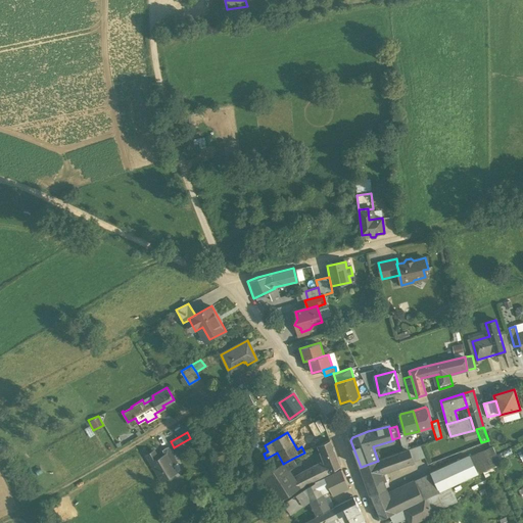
[(403,432),(398,433),(399,437),(402,452),(409,449),(403,432)]
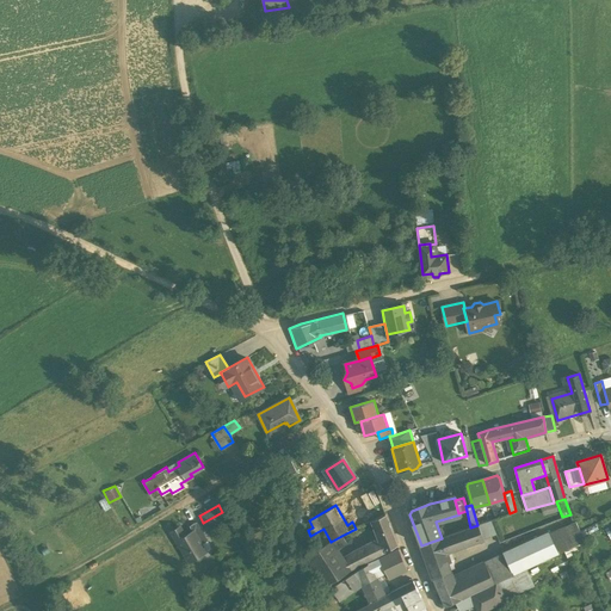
[(397,547),(384,514),(371,520),(380,537),(382,543),(363,553),(360,547),(350,553),(358,567),(397,547)]
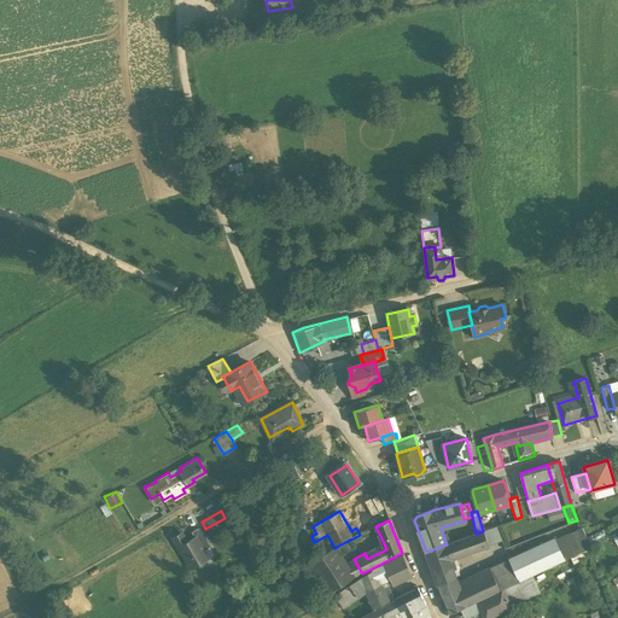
[(483,531),(488,547),(502,541),(496,525),(483,531)]
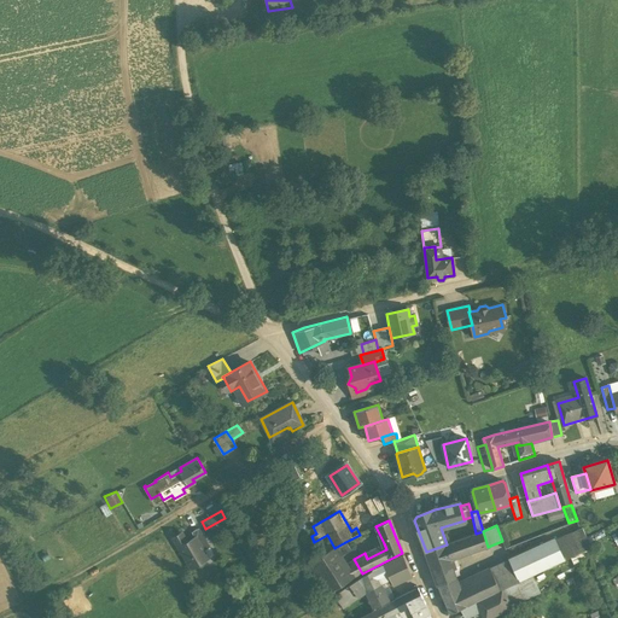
[(582,528),(543,547),(553,566),(592,548),(582,528)]
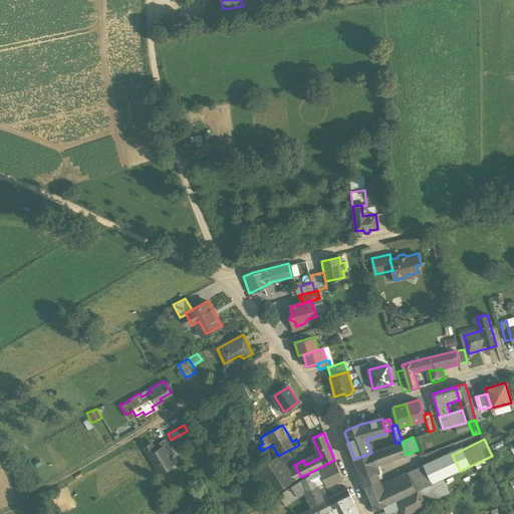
[(175,456),(166,440),(159,443),(162,448),(163,448),(170,459),(175,456)]
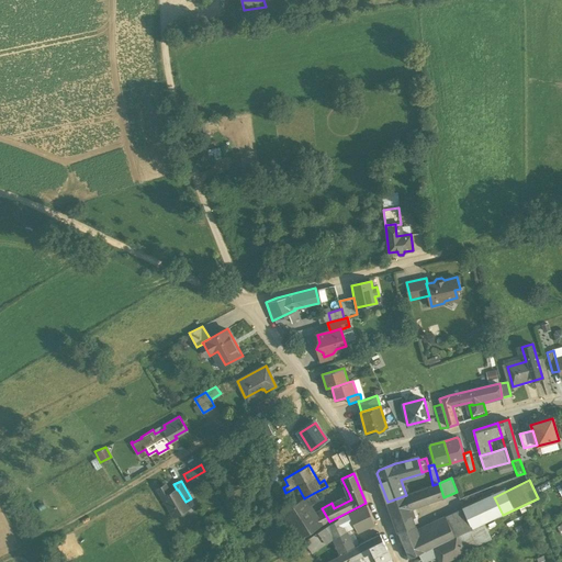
[(396,531),(417,523),(412,508),(444,497),(439,483),(433,485),(406,495),(388,502),(396,531)]
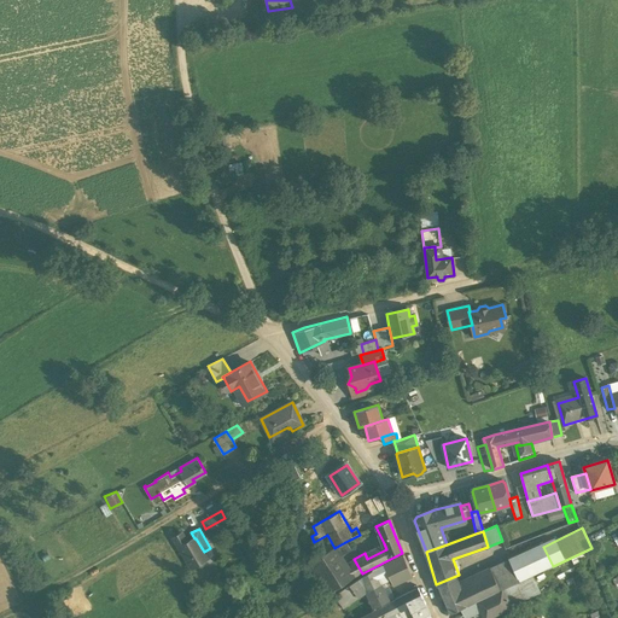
[(204,552),(196,538),(194,538),(187,543),(181,534),(173,538),(191,569),(214,555),(210,548),(204,552)]
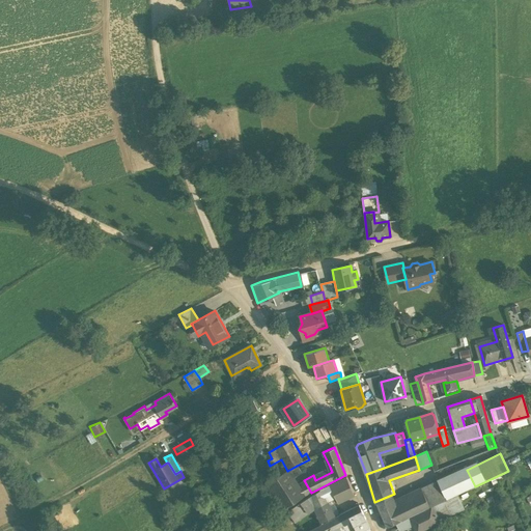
[(282,511),(311,493),(304,480),(297,466),(287,471),(264,484),(282,511)]
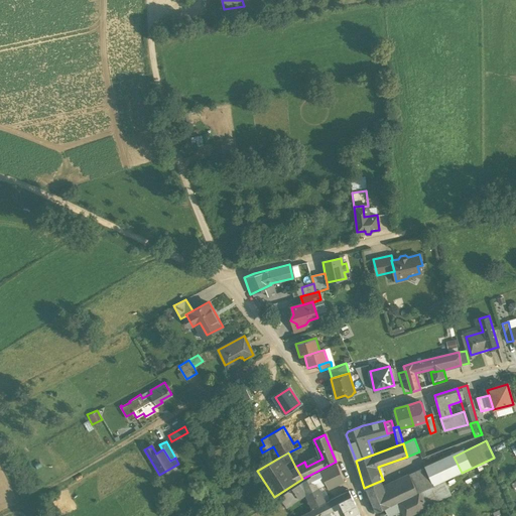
[(320,454),(304,462),(306,467),(323,459),(320,454)]
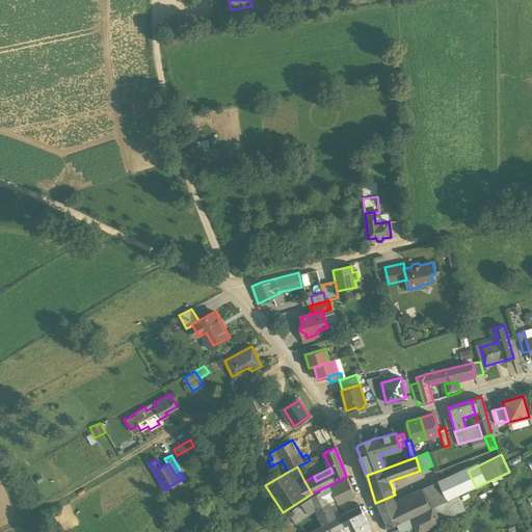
[(476,487),(468,471),(440,484),(448,501),(457,496),(476,487)]
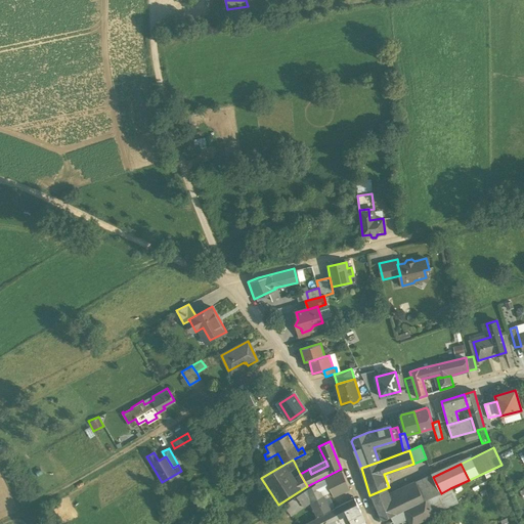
[(342,473),(332,478),(339,492),(349,486),(342,473)]
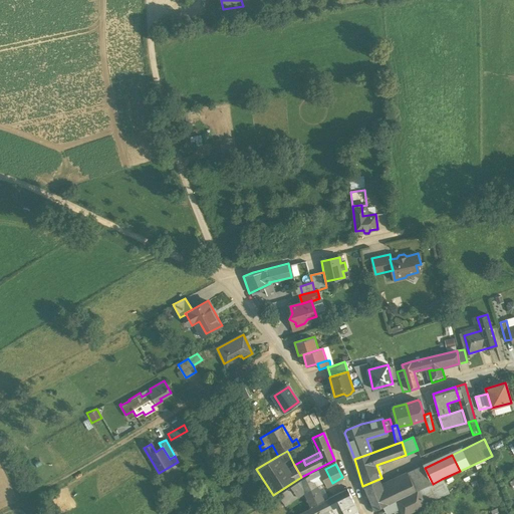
[(428,486),(433,484),(425,468),(409,475),(416,491),(428,486)]
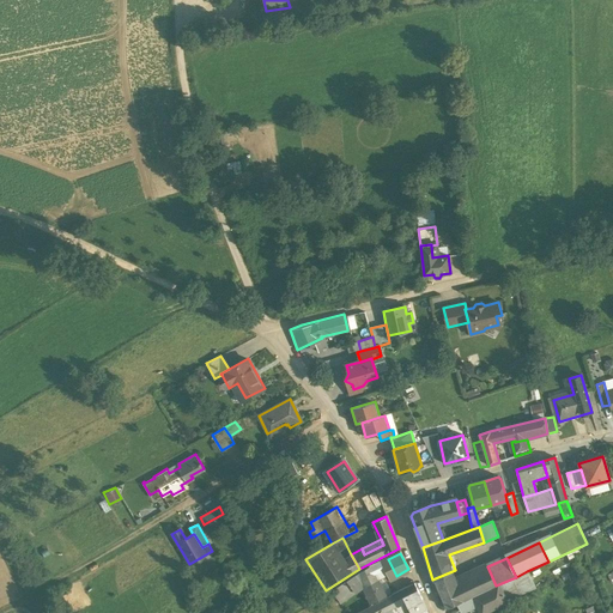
[(374,576),(377,582),(388,576),(389,580),(396,576),(388,559),(369,569),(357,575),(347,582),(357,594),(366,589),(363,582),(374,576)]
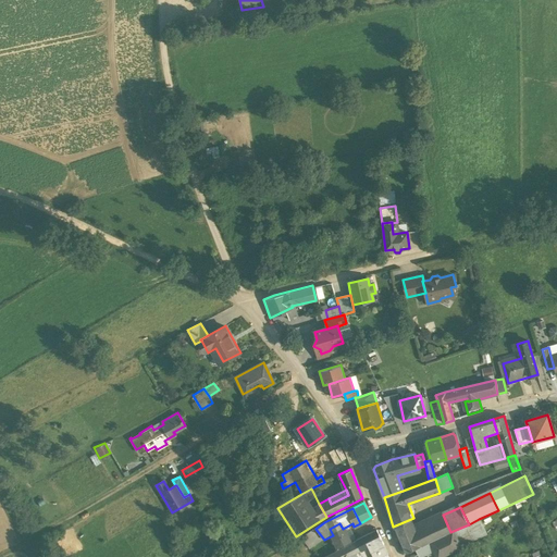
[(429,543),(450,532),(443,515),(418,527),(413,518),(393,527),(405,555),(416,549),(429,543)]
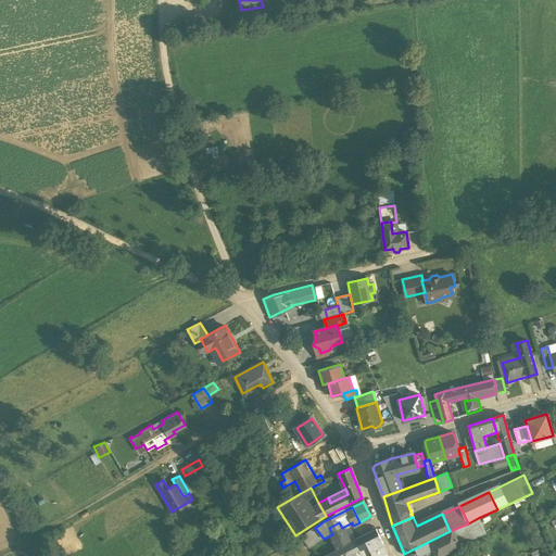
[(468,523),(463,526),(470,540),(485,532),(478,518),(468,523)]
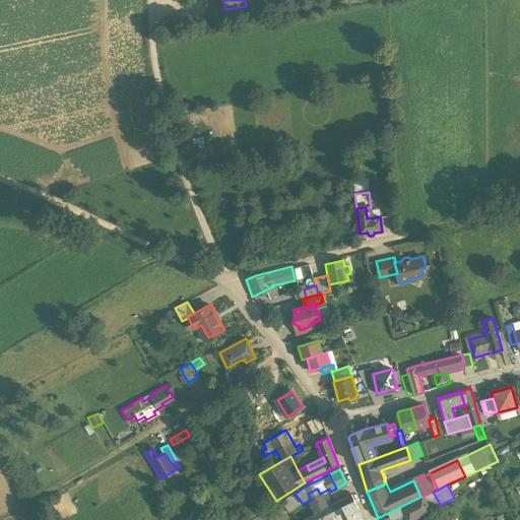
[(320,494),(317,489),(308,494),(311,500),(317,513),(328,507),(320,494)]
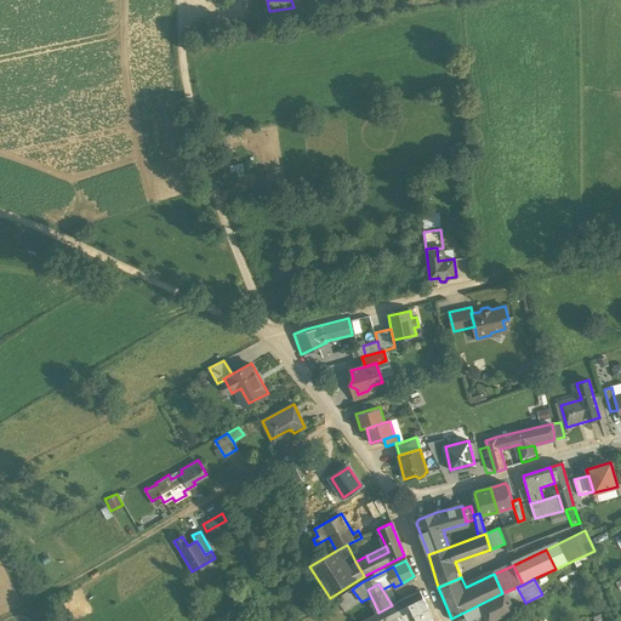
[(346,613),(362,602),(352,590),(337,599),(346,613)]
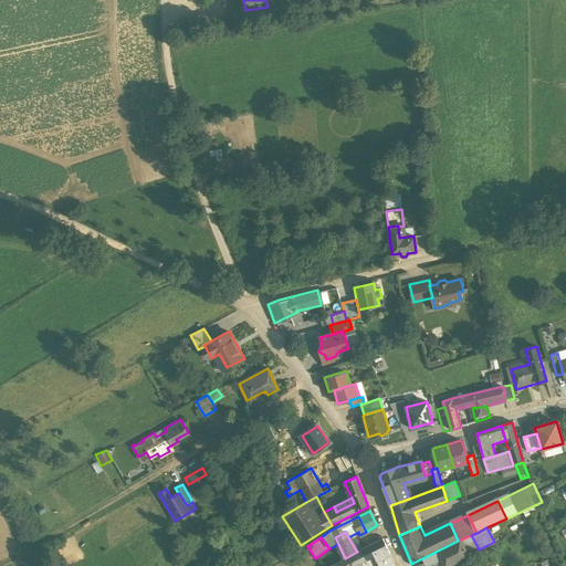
[(353,565),(362,562),(374,556),(388,548),(383,538),(357,552),(345,558),(328,565),(353,565)]
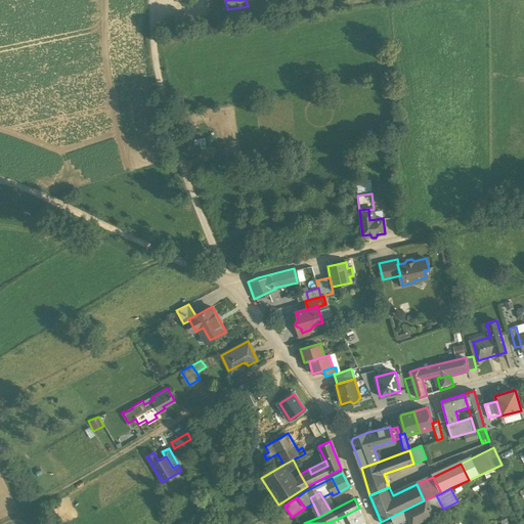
[(415,523),(432,515),(424,500),(403,511),(406,519),(409,523),(415,523)]
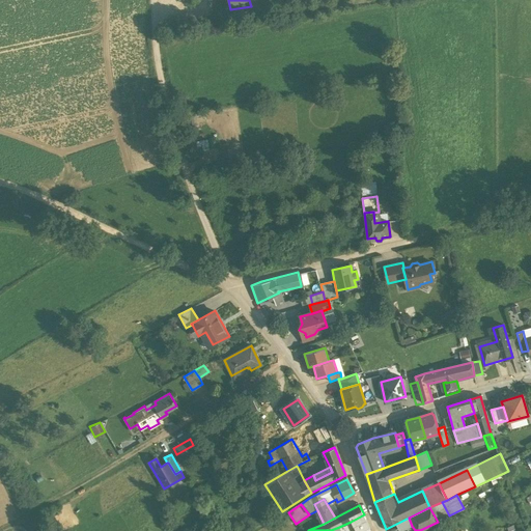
[(365,530),(369,529),(364,514),(351,522),(355,530),(365,530)]
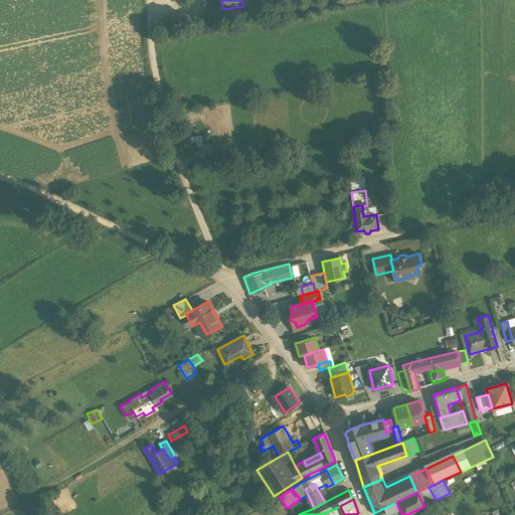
[(206,500),(195,507),(199,513),(209,507),(206,500)]
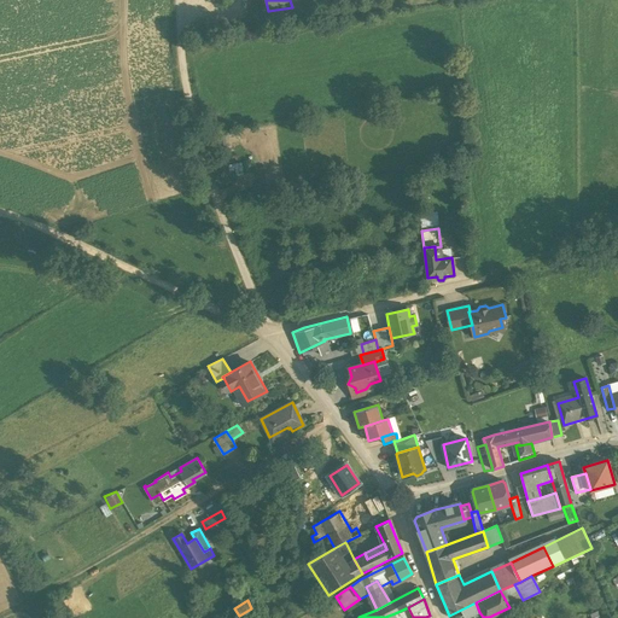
[(465,617),(466,617),(479,612),(476,602),(461,610),(465,617)]
